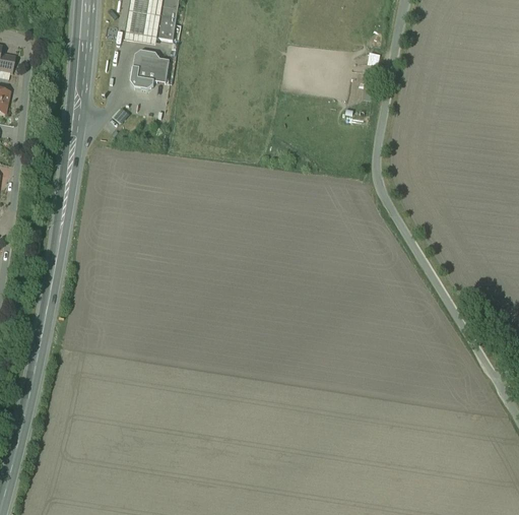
[(129,0),(123,40),(154,46),(156,37),(161,0),(129,0)]
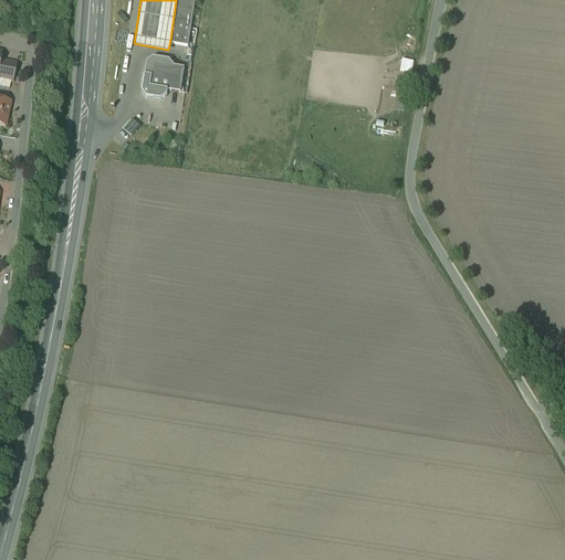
[(176,0),(170,40),(187,42),(194,0),(176,0)]
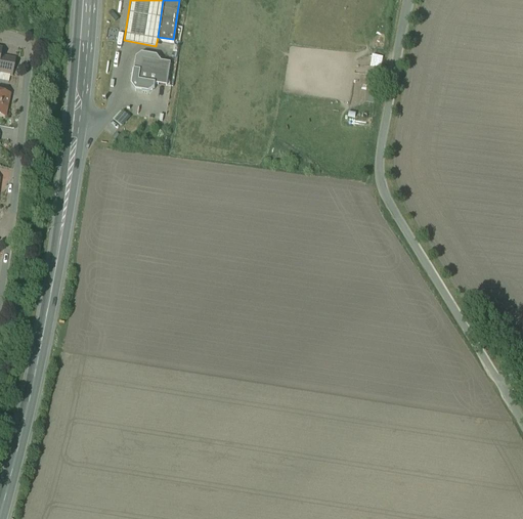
[(157,51),(141,49),(135,53),(133,68),(131,81),(135,87),(147,89),(148,89),(154,85),(155,80),(167,82),(170,59),(161,57),(157,51)]
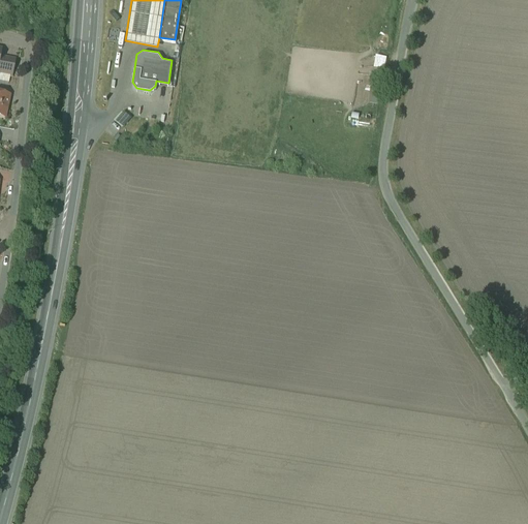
[(13,56),(0,53),(0,69),(8,72),(10,72),(13,56)]
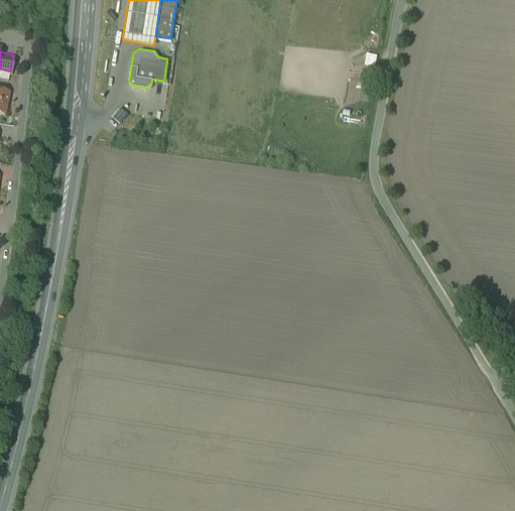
[(375,66),(365,64),(363,75),(373,77),(375,66)]
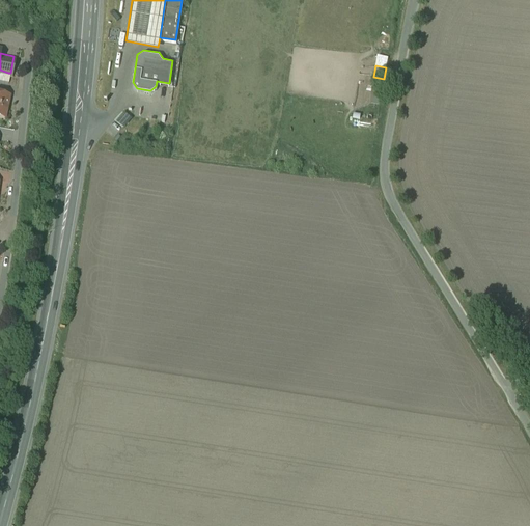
[(0,78),(7,80),(8,73),(0,70),(0,78)]
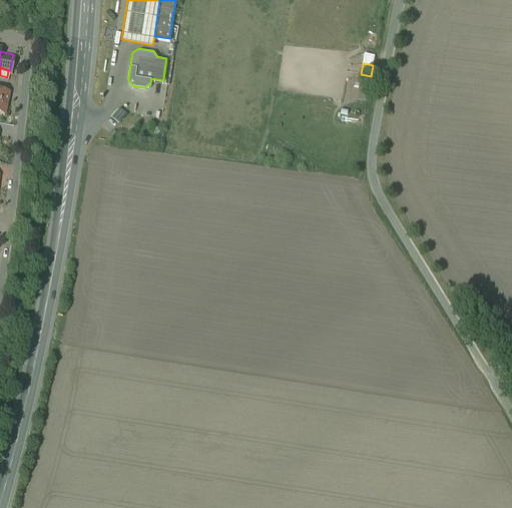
[(8,89),(0,87),(0,109),(3,110),(8,89)]
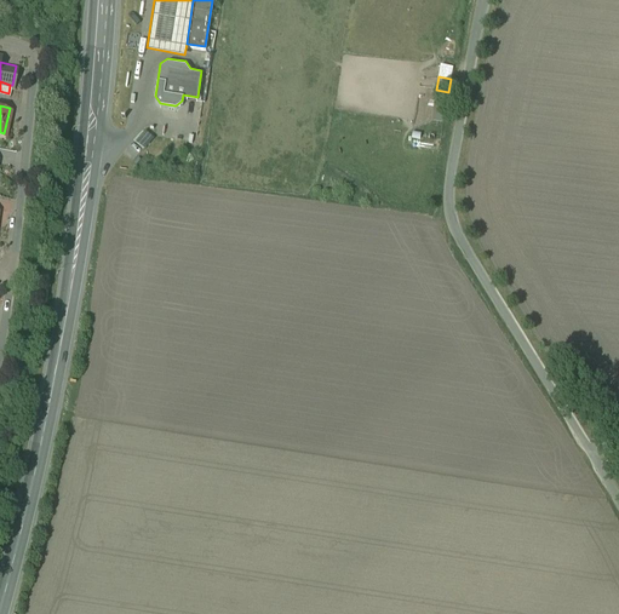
All buildings are outlined.
